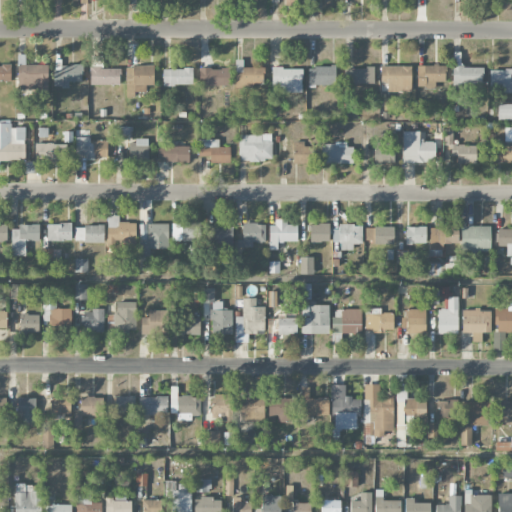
[(236,87),(254,87),(253,84),(264,83),(264,67),(243,68),(243,60),(235,60),(236,87)]
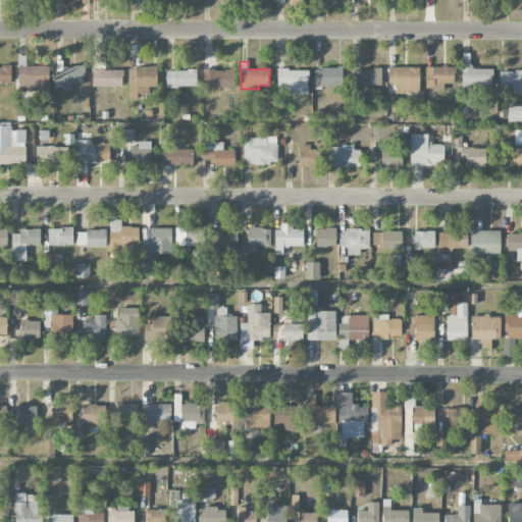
[(17,66),(18,92),(37,91),(37,97),(50,97),(49,65),(17,66)]
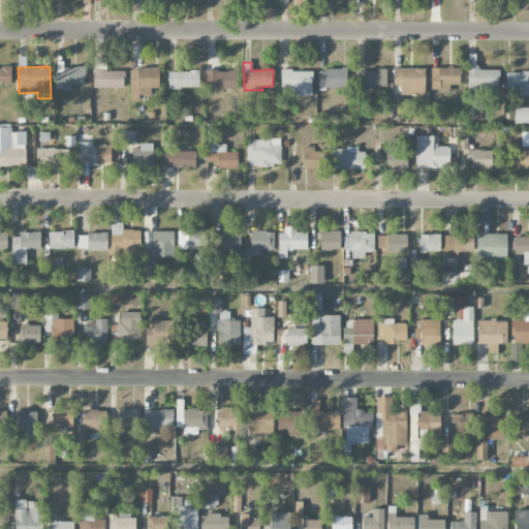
[(431,68),(431,91),(449,90),(449,85),(461,85),(461,67),(431,68)]
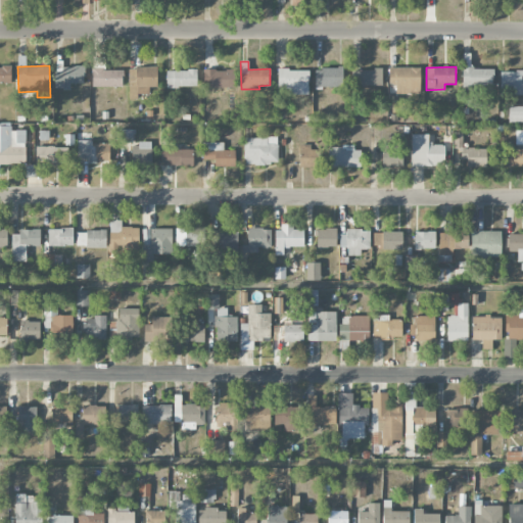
[(54,67),(55,89),(70,89),(70,84),(84,83),(84,67),(54,67)]
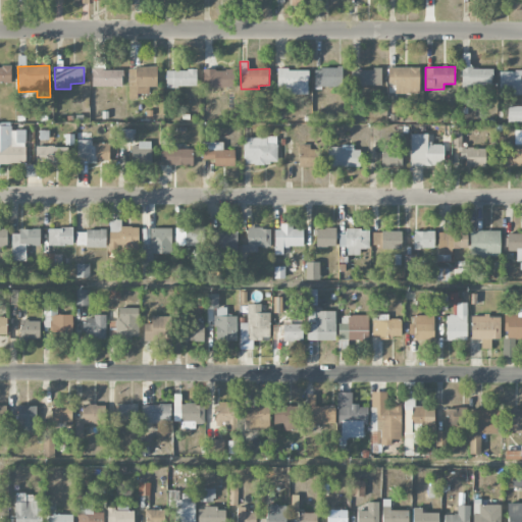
[(157,87),(156,67),(127,67),(128,98),(138,98),(138,94),(149,94),(149,88),(157,87)]
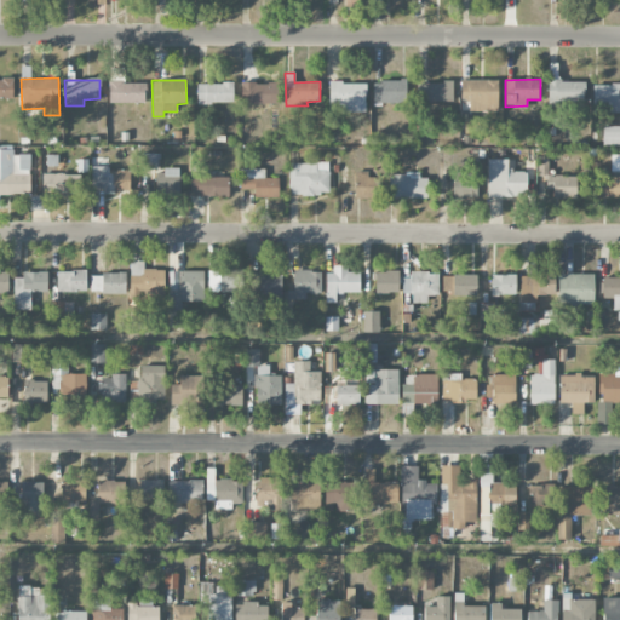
[(373,103),(406,103),(406,80),(373,81),(373,103)]
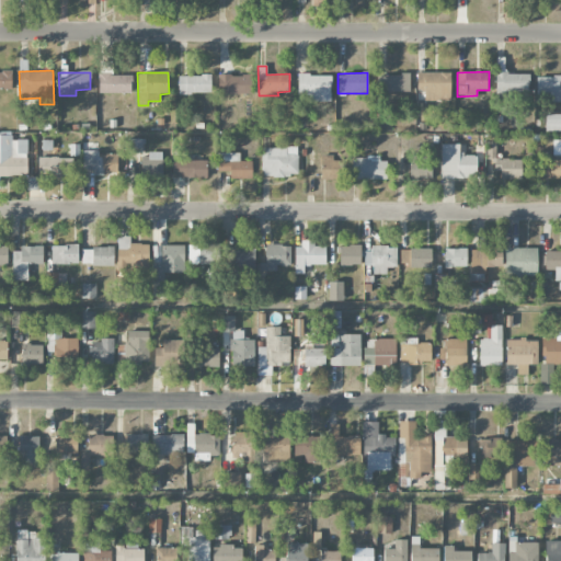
[(418,91),(424,90),(424,101),(450,101),(449,72),(416,72),(418,91)]
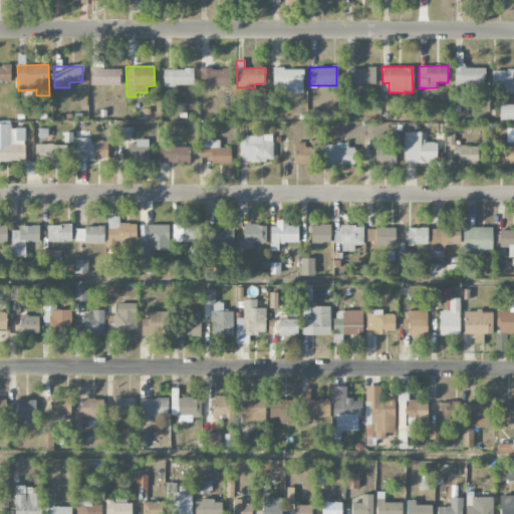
[(119,67),(90,68),(90,85),(120,84),(119,67)]
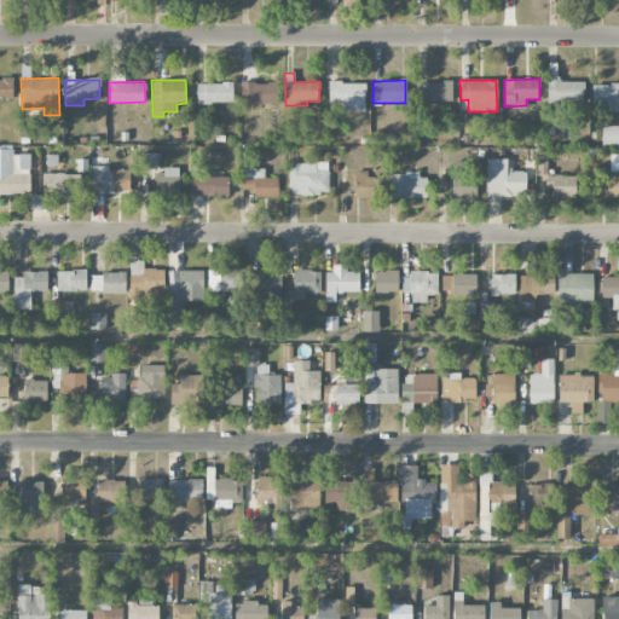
[(547,104),(584,104),(584,81),(548,81),(547,104)]
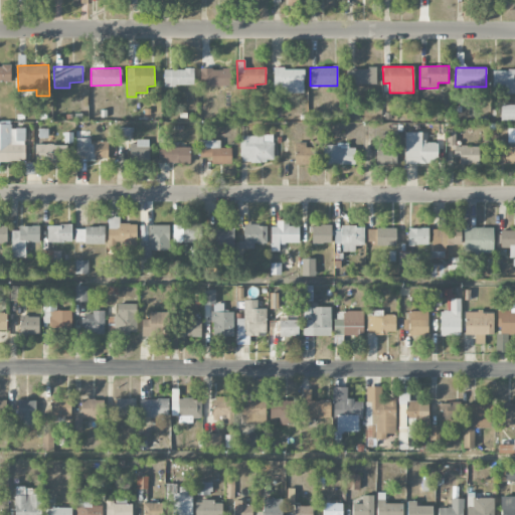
[(164,86),(194,84),(193,68),(164,69),(164,86)]
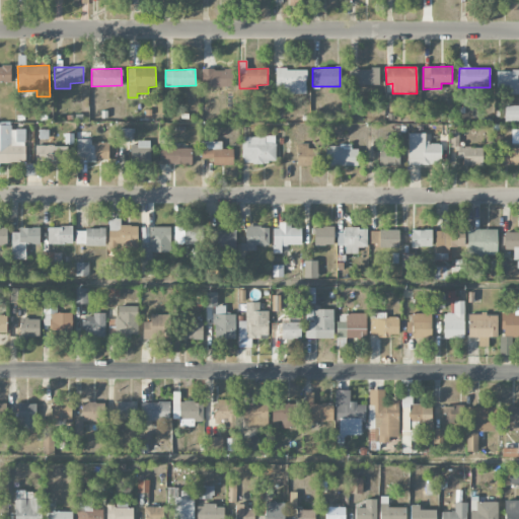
[(233,69),(202,70),(202,87),(233,86),(233,69)]
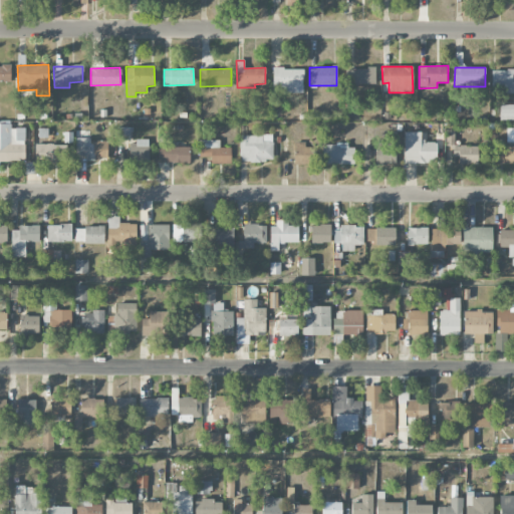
[(303,92),(303,68),(273,68),(273,92),(303,92)]
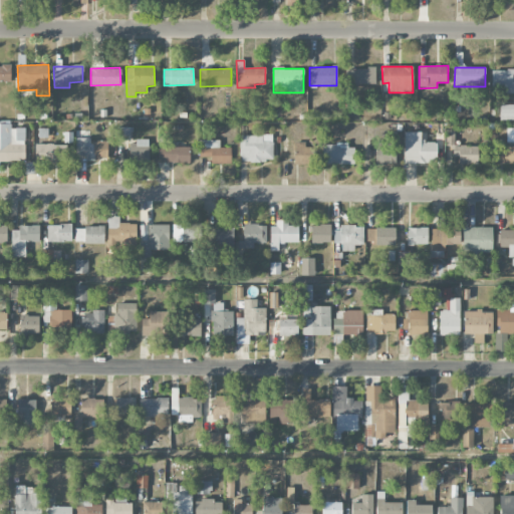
[(345,84),(375,83),(374,68),(345,68),(345,84)]
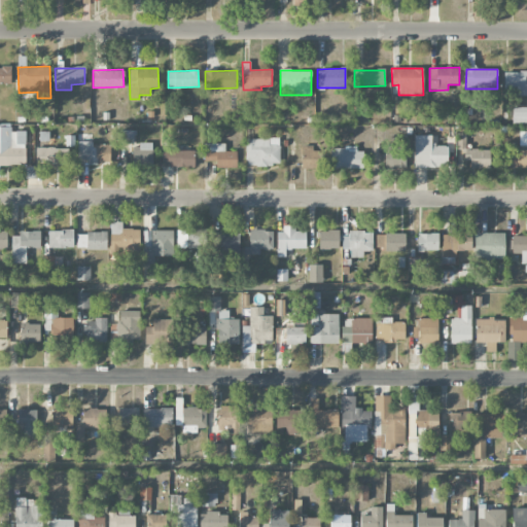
[(526,71),(504,71),(503,95),(526,95),(526,71)]
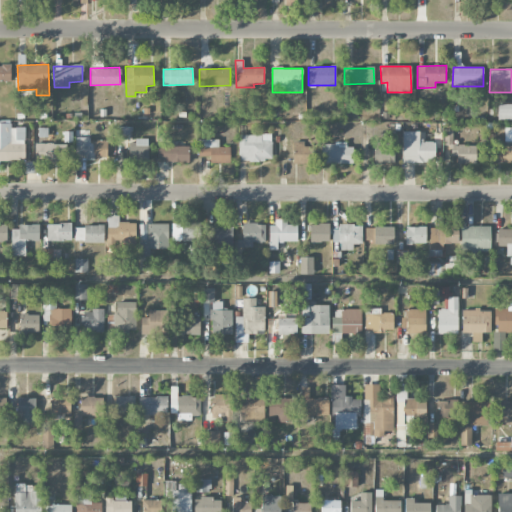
[(497,120),(511,120),(511,104),(498,104),(497,120)]
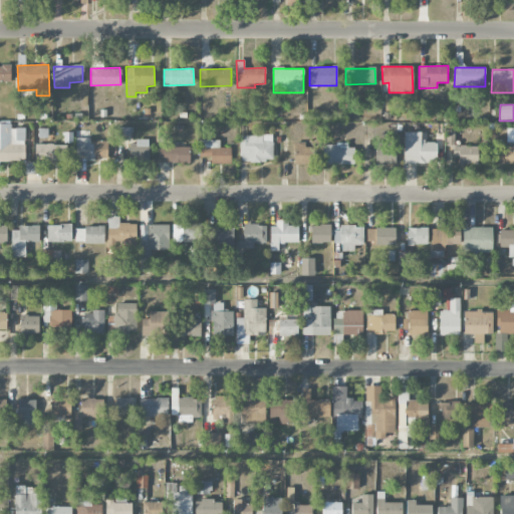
[(11,123),(0,122),(0,161),(25,162),(25,127),(11,127),(11,123)]
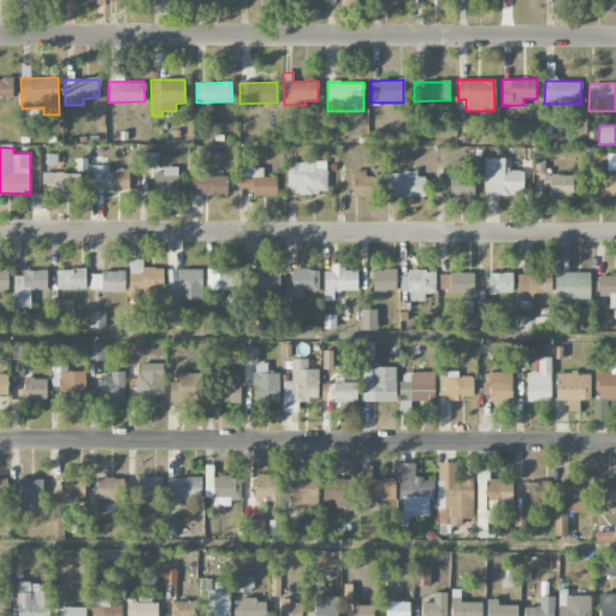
[(484,195),(523,195),(523,171),(504,170),(505,159),(485,159),(484,195)]
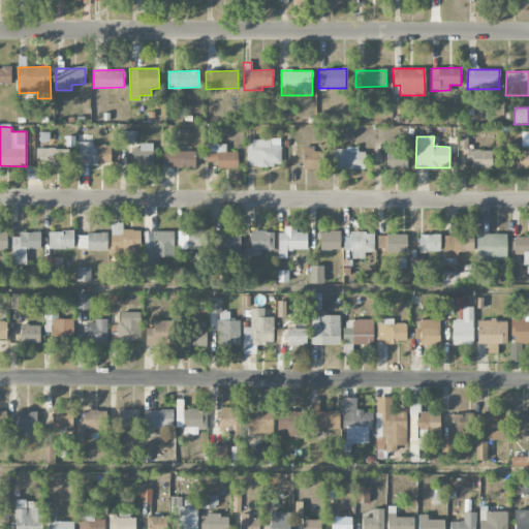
[(247,139),(247,166),(280,165),(280,138),(247,139)]
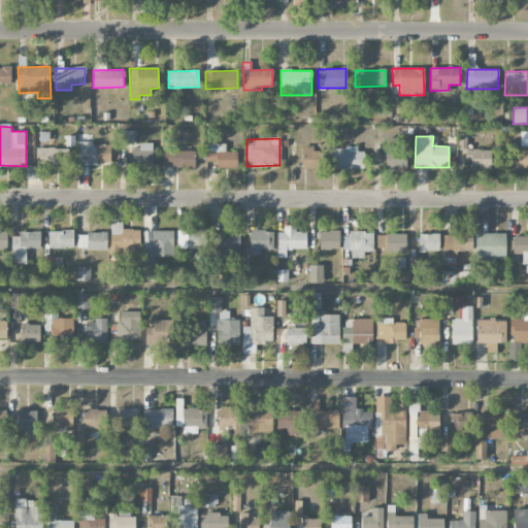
[(93,142),(77,141),(77,160),(88,160),(88,164),(110,164),(110,145),(93,144),(93,142)]
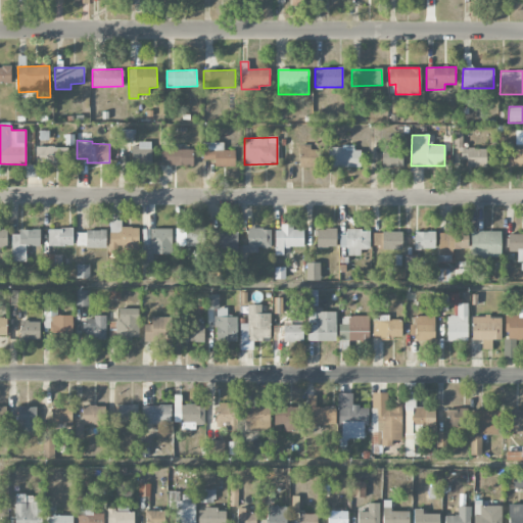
[(215,167),(234,167),(235,150),(224,150),(224,142),(203,142),(202,159),(215,159),(215,167)]
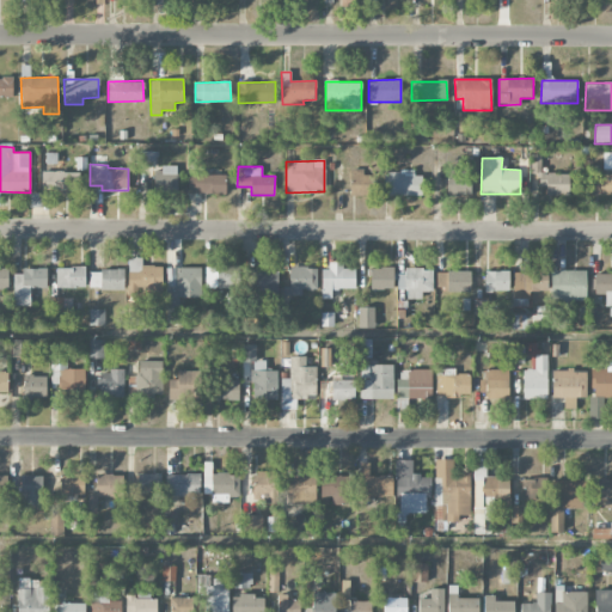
[(154,194),(177,195),(177,167),(154,167),(154,194)]
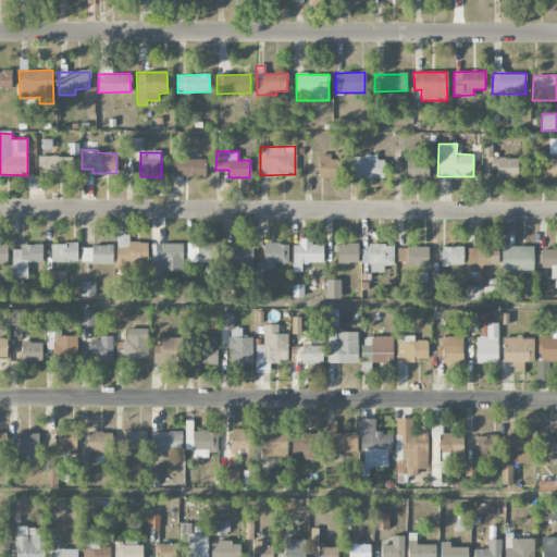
[(72,156),(38,157),(38,175),(72,174),(72,156)]
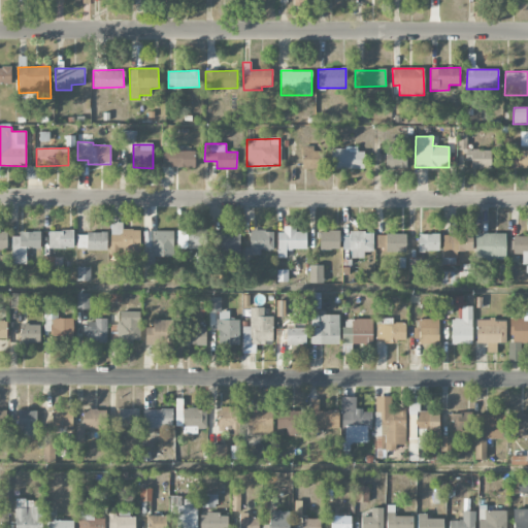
[(302,168),(321,168),(321,147),(302,149),(302,168)]
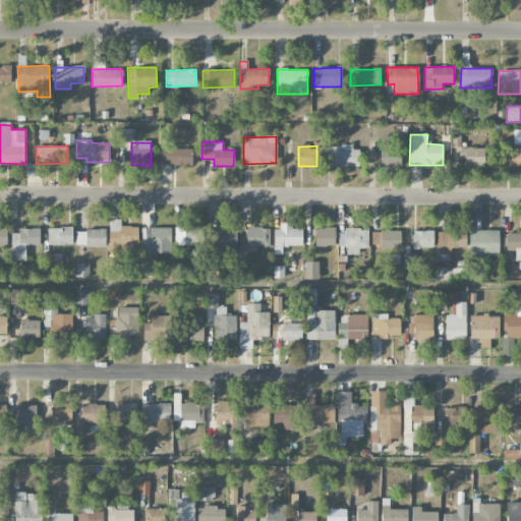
[(328,166),(358,167),(358,147),(328,147),(328,166)]
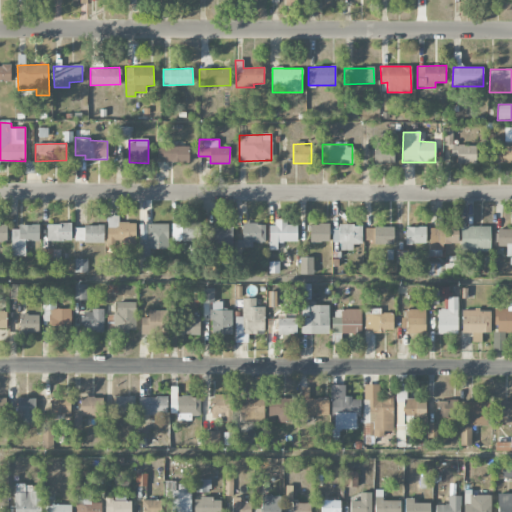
[(157,162),(188,162),(189,146),(157,145),(157,162)]
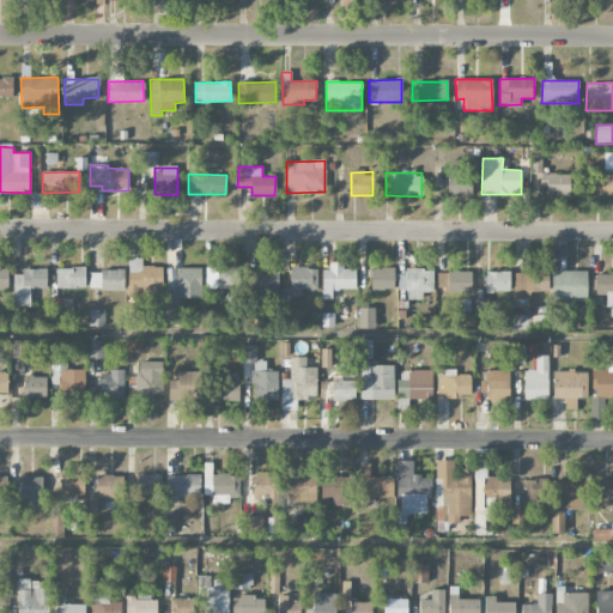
[(448,195),(472,196),(473,174),(448,174),(448,195)]
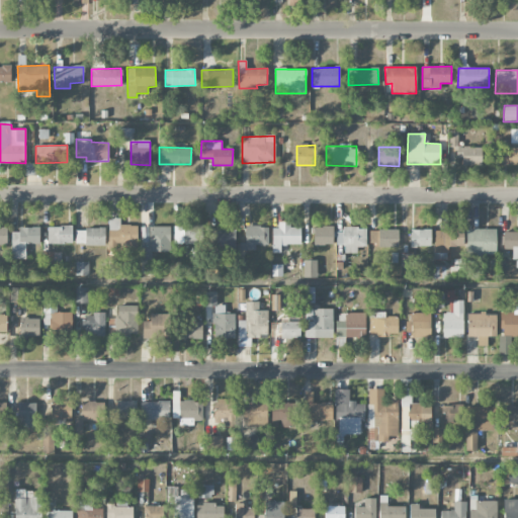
[(495,165),(517,165),(517,147),(502,148),(502,151),(494,151),(495,165)]
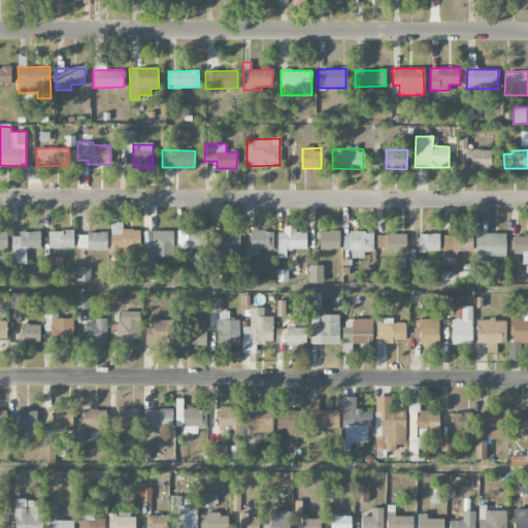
[(278,257),(286,258),(286,250),(306,250),(306,232),(296,232),(296,227),(278,226),(278,257)]
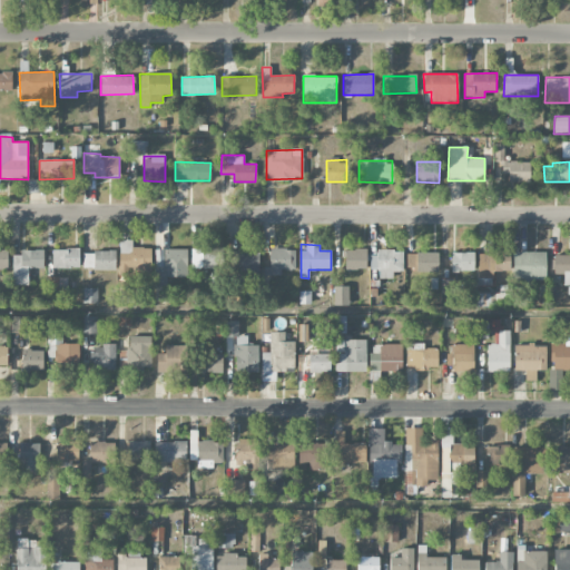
[(150,276),(151,248),(130,247),(130,253),(119,253),(119,275),(131,275),(150,276)]
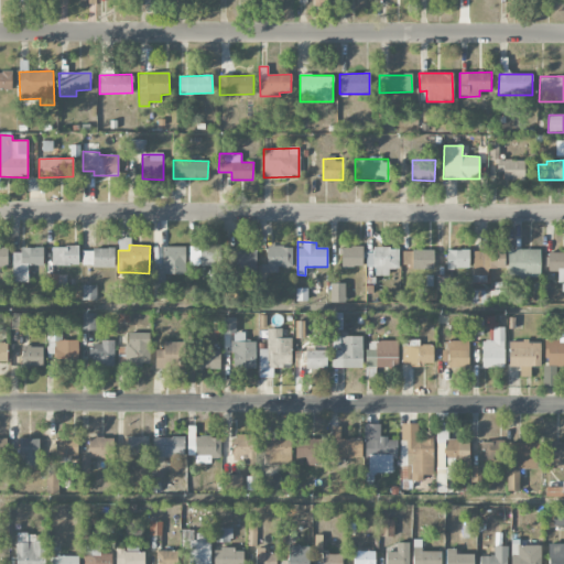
[(190,246),(190,266),(219,266),(219,245),(190,246)]
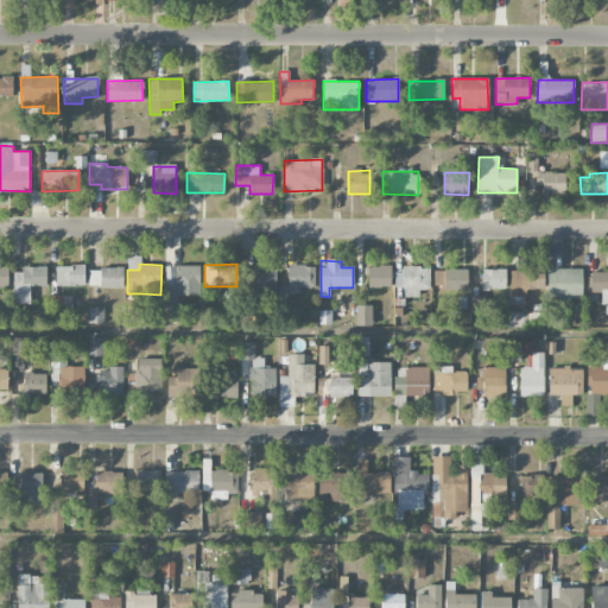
[(56,266),(56,286),(86,285),(84,265),(56,266)]
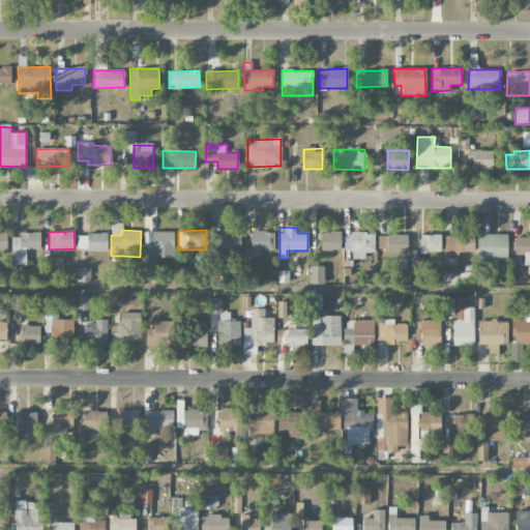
[(174,231),(144,232),(145,280),(156,278),(156,258),(174,258),(174,231)]
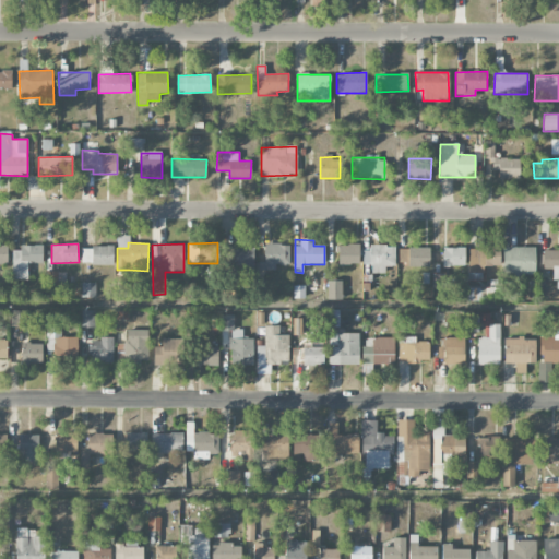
[(289,245),(264,244),(264,262),(259,262),(259,270),(275,271),(276,264),(289,264),(289,245)]
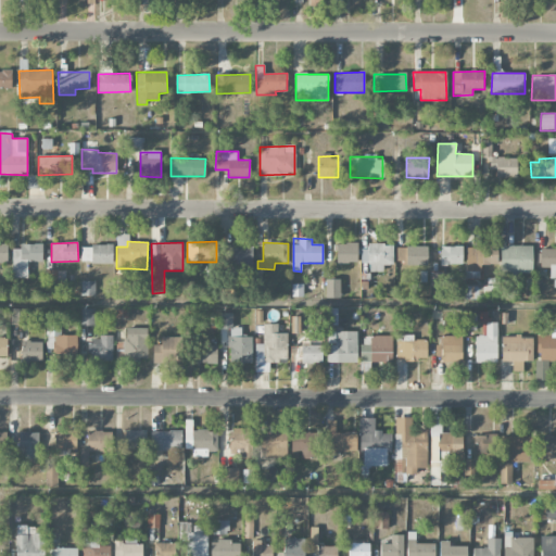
[(357,243),(336,243),(336,263),(357,263),(357,243)]
